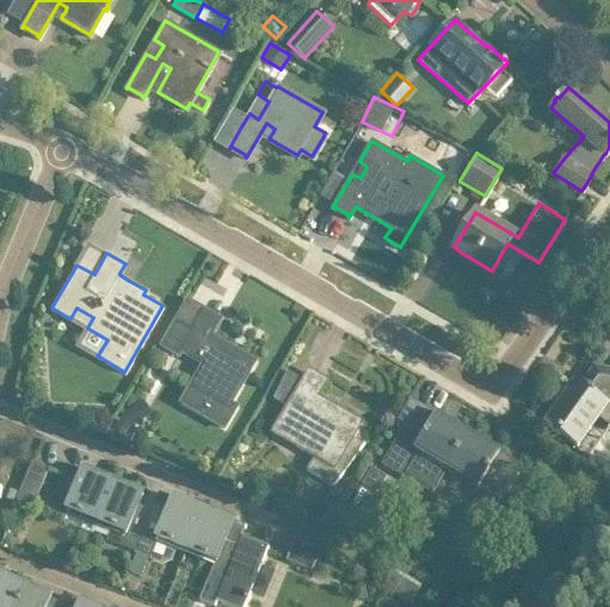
[(203,310),(204,309),(203,309),(192,328),(177,320),(178,319),(177,317),(160,346),(179,357),(182,353),(185,346),(203,357),(199,364),(189,382),(177,401),(223,428),(236,404),(235,403),(234,404),(229,402),(242,381),(254,359),(236,350),(235,352),(228,348),(229,345),(210,334),(220,319),(219,317),(217,319),(203,310)]
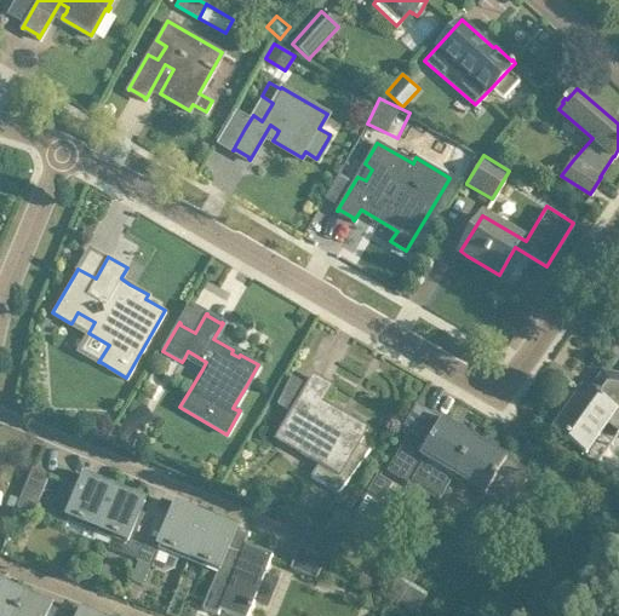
[(325,528),(339,536),(377,471),(376,471),(393,442),(344,414),(359,391),(338,379),(339,376),(311,361),(297,386),(293,385),(286,399),(332,425),(333,421),(351,432),(319,489),(340,501),(325,528)]
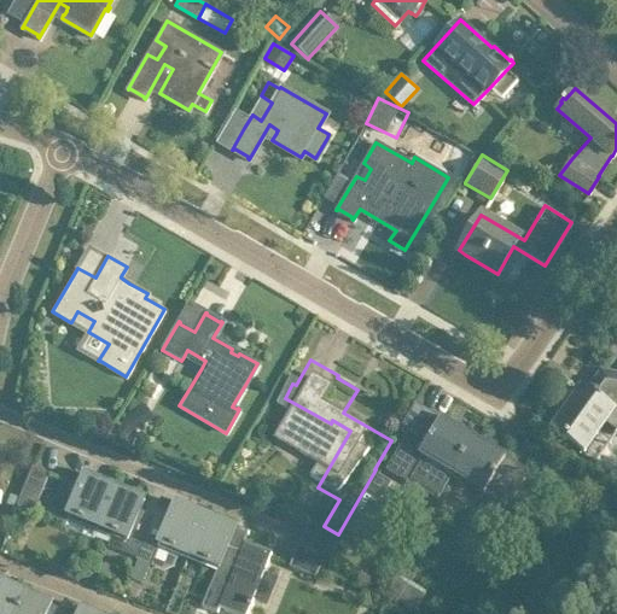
[(616,373),(600,370),(587,390),(581,386),(552,427),(571,442),(583,450),(604,421),(616,430),(613,433),(616,433),(616,373)]
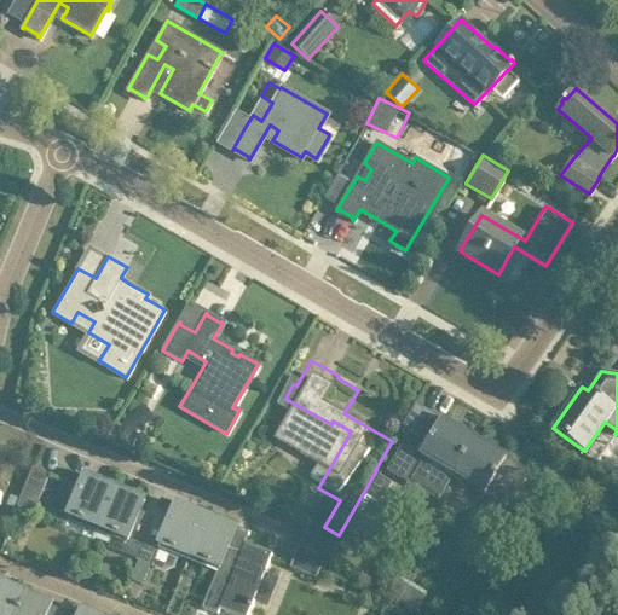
[(132,433),(149,421),(139,406),(122,418),(116,435),(130,440),(132,433)]
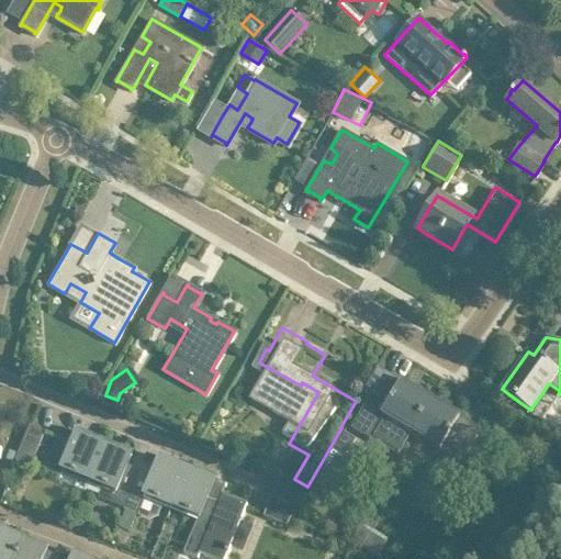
[(393,382),(395,380),(382,373),(371,393),(351,425),(363,432),(373,438),(396,453),(402,445),(411,428),(429,399),(402,382),(403,380),(401,379),(397,386),(393,382)]
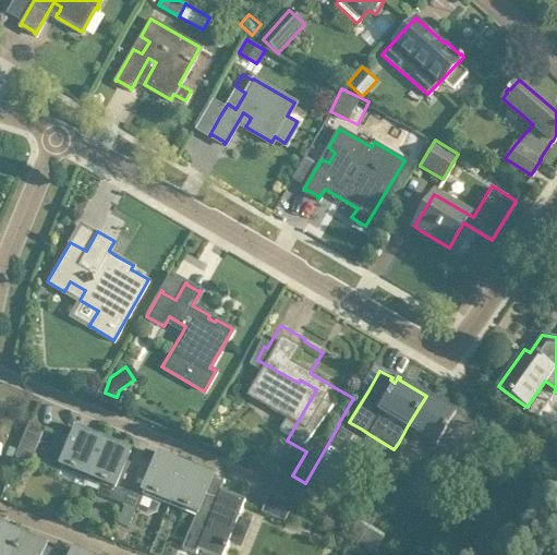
[(427,468),(439,475),(470,424),(457,417),(453,414),(456,410),(453,409),(452,411),(426,396),(408,425),(435,442),(432,447),(437,450),(427,468)]
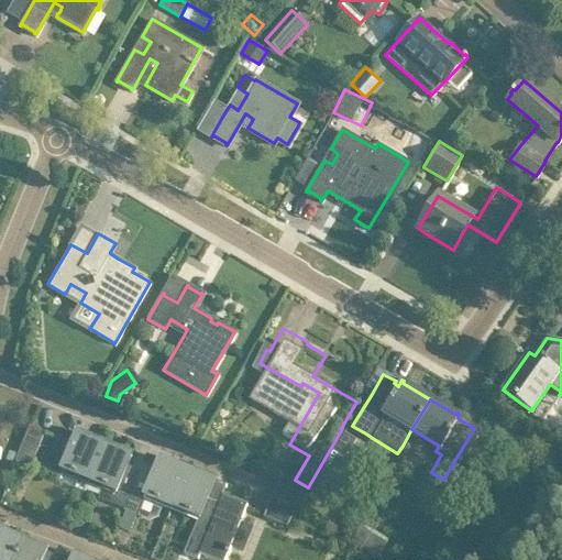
[(29,423),(13,461),(29,467),(44,429),(29,423)]
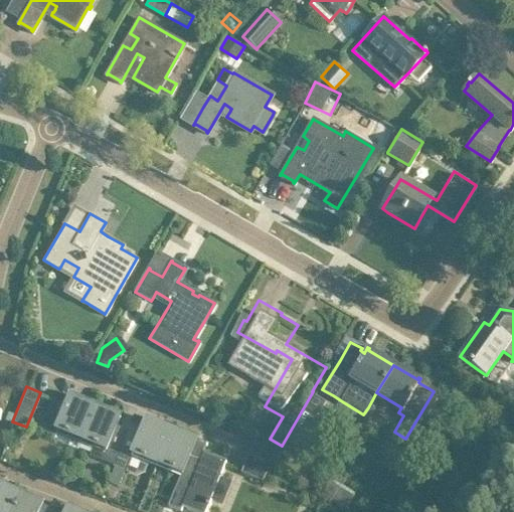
[(57,427),(64,430),(80,437),(94,403),(69,394),(69,395),(66,402),(65,403),(52,398),(52,397),(51,397),(37,432),(38,432),(52,438),(57,427)]
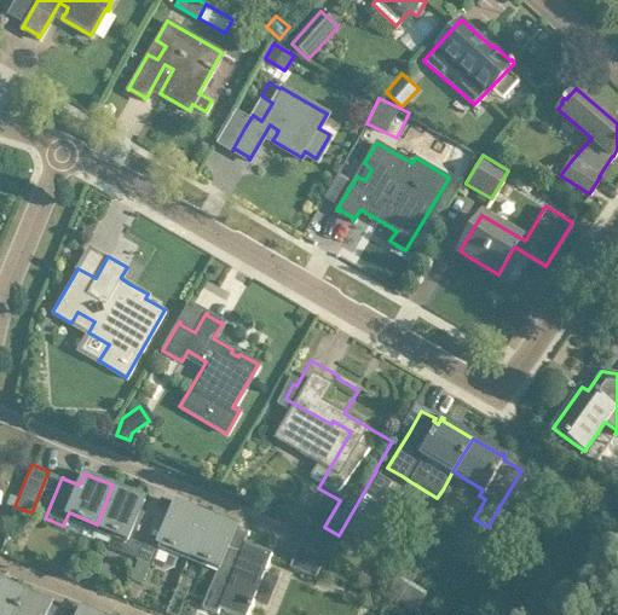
[(365,495),(379,503),(392,482),(379,474),(365,495)]
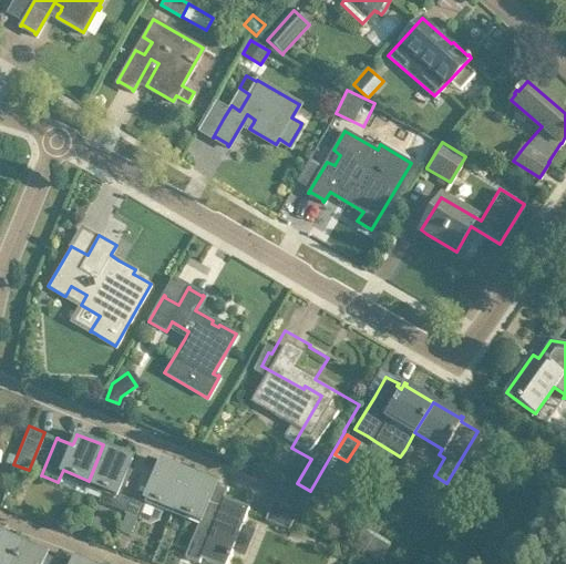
[(132,458),(132,457),(103,444),(89,481),(90,481),(89,485),(102,490),(99,496),(98,500),(124,511),(140,472),(127,468),(127,465),(131,458),(132,458)]
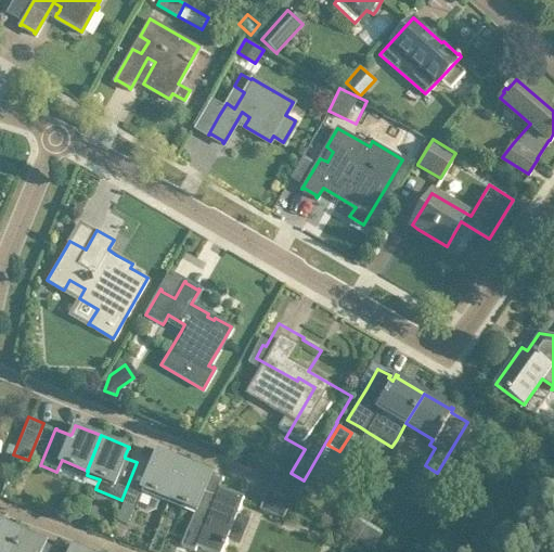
[(184,462),(157,450),(143,445),(140,454),(137,462),(121,500),(121,501),(123,501),(115,518),(127,523),(133,505),(141,487),(160,495),(169,499),(184,462)]
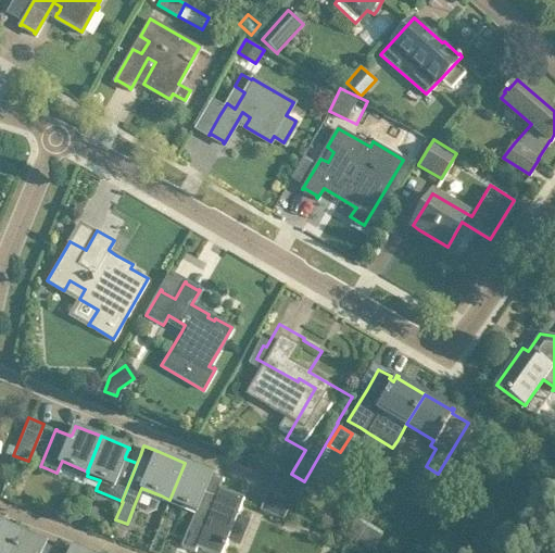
[(215,487),(207,484),(207,482),(210,474),(211,475),(211,474),(185,463),(169,500),(194,510),(180,545),(193,551),(196,547),(210,552),(219,552),(223,545),(224,547),(227,541),(225,541),(237,514),(238,514),(238,513),(237,512),(243,498),(216,486),(215,487)]
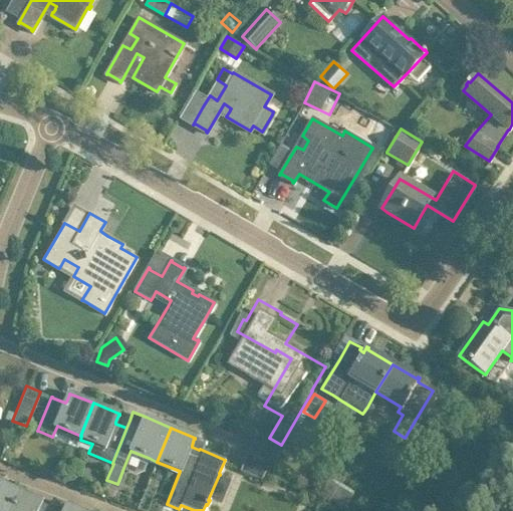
[(240,471),(260,479),(281,445),(269,439),(255,435),(240,471)]
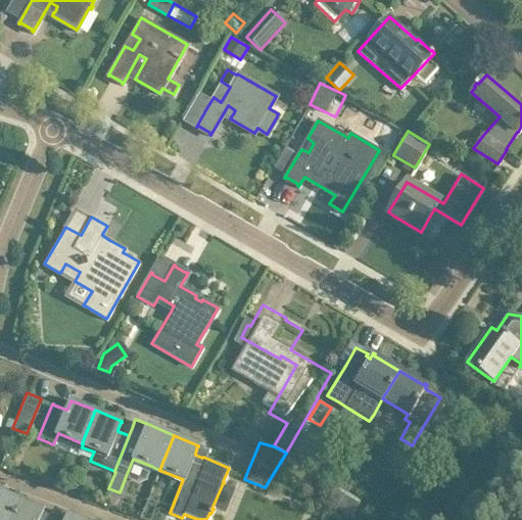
[(325,500),(350,516),(361,500),(346,490),(352,481),(340,475),(325,500)]
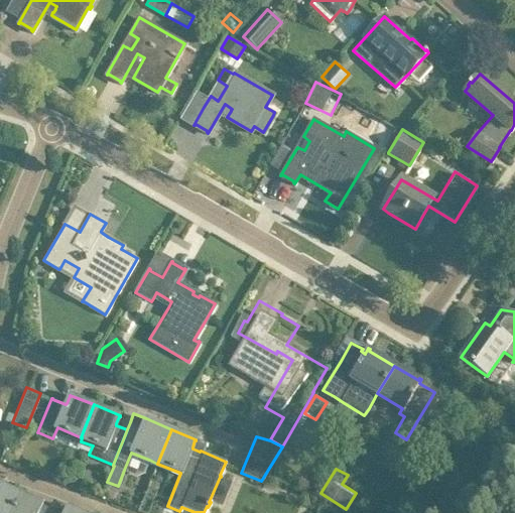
[(0,512),(5,512),(15,491),(0,484),(0,512)]
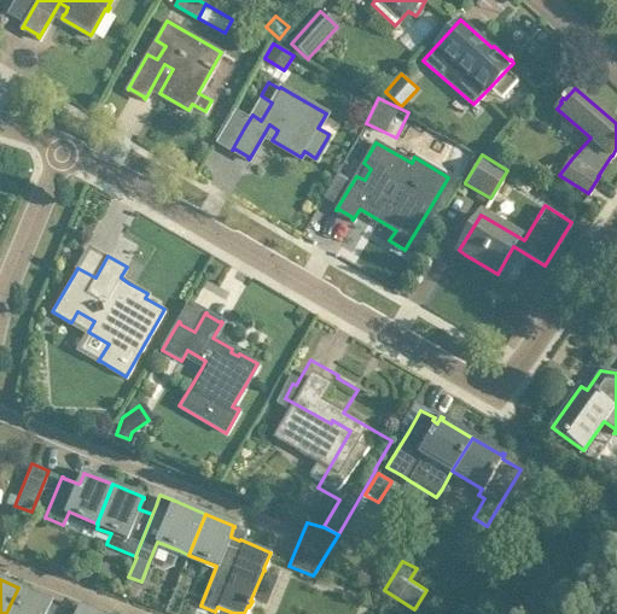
[(6,613),(60,613),(63,608),(50,602),(51,602),(18,588),(6,613)]
